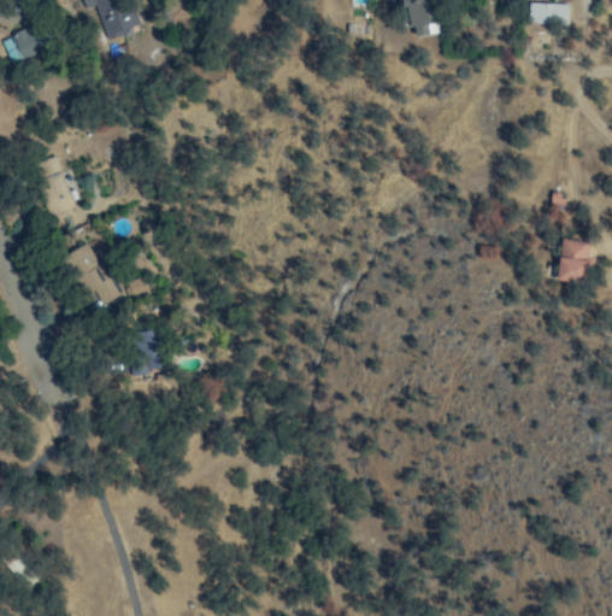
[(117,0),(129,36),(100,46),(84,0),(117,0)]
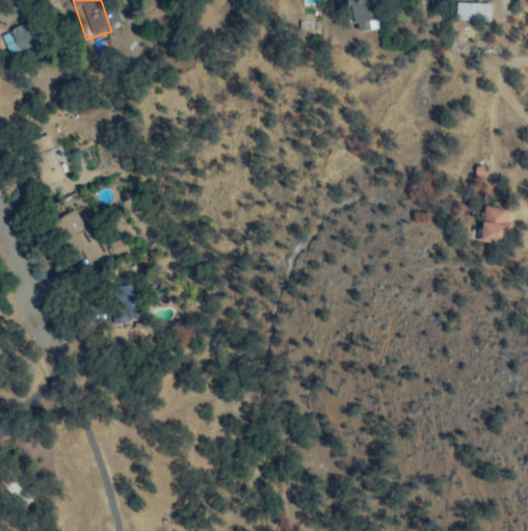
[(368,0),(373,20),(357,24),(350,0),(368,0)]
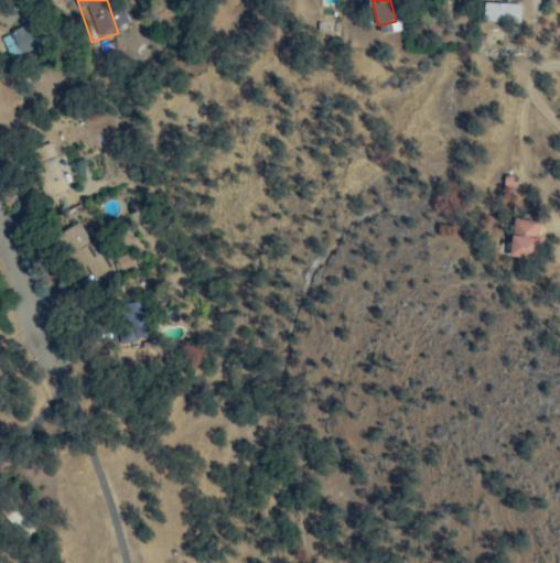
[(485,1),(523,3),(521,22),(485,20),(485,1)]
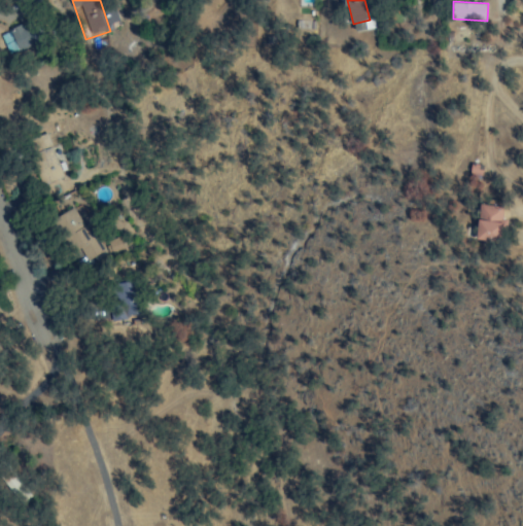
[(9,29),(37,15),(49,41),(21,55),(9,29)]
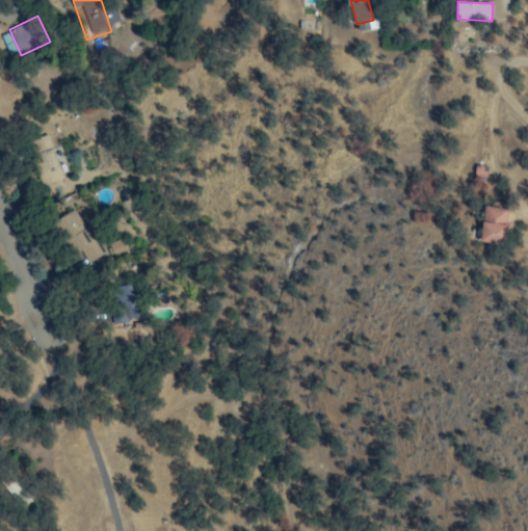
[(370,22),(379,21),(380,28),(371,30),(370,22)]
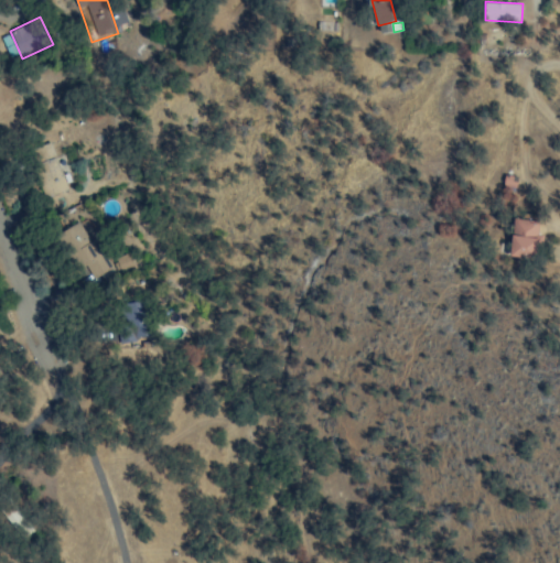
[(29,151),(46,198),(71,190),(53,142),(29,151)]
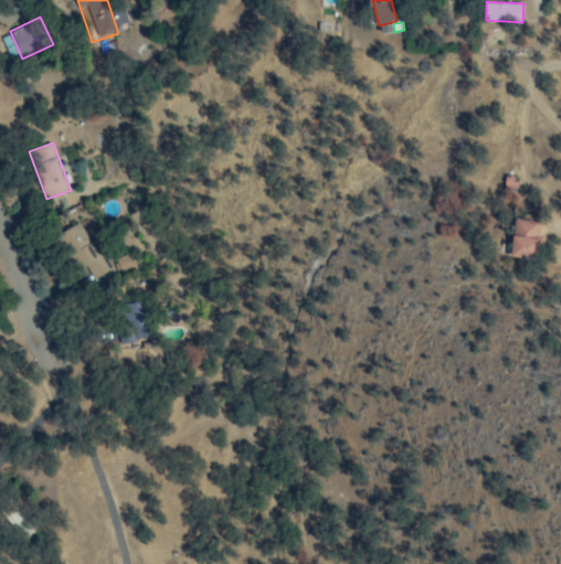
[(508,176),(520,176),(520,189),(507,189),(508,176)]
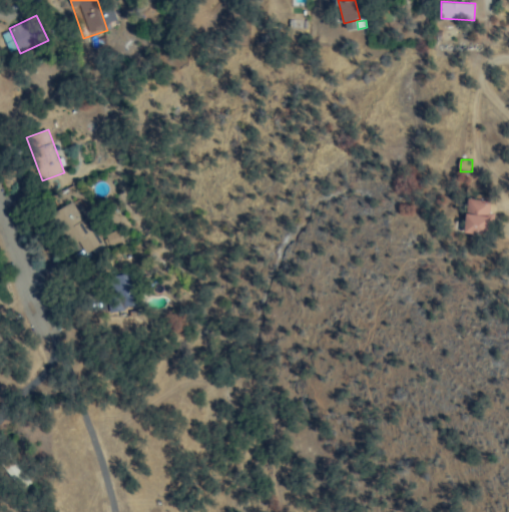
[(470,232),(464,231),(465,213),(471,213),(471,199),(492,200),(491,214),(494,215),(493,233),(490,233),(470,232)]
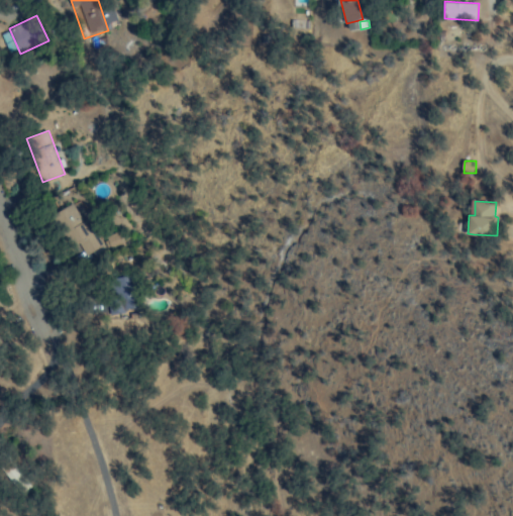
[(104,226),(124,219),(132,243),(112,250),(104,226)]
